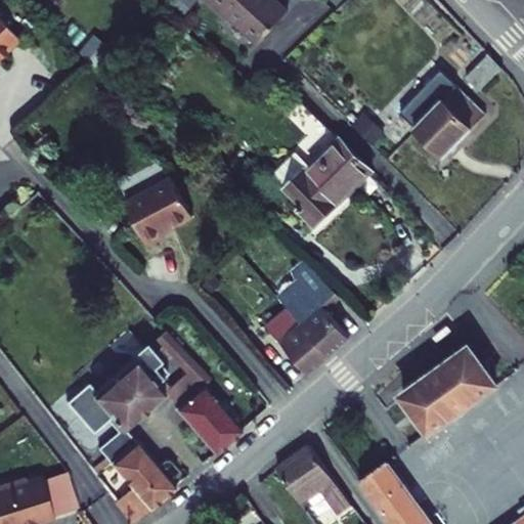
[(209,0),(258,46),(291,10),(279,0),(209,0)]
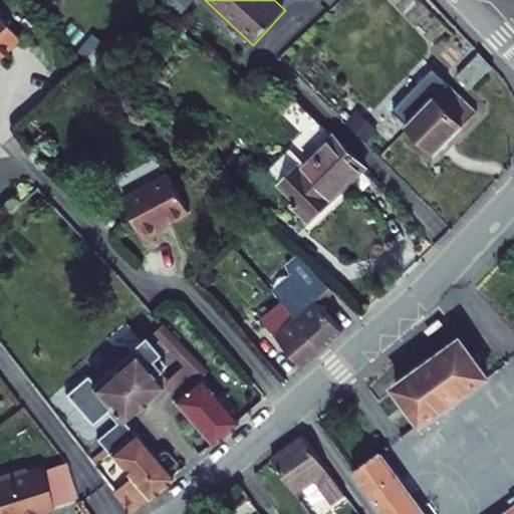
[(0,60),(19,42),(0,22),(0,60)]
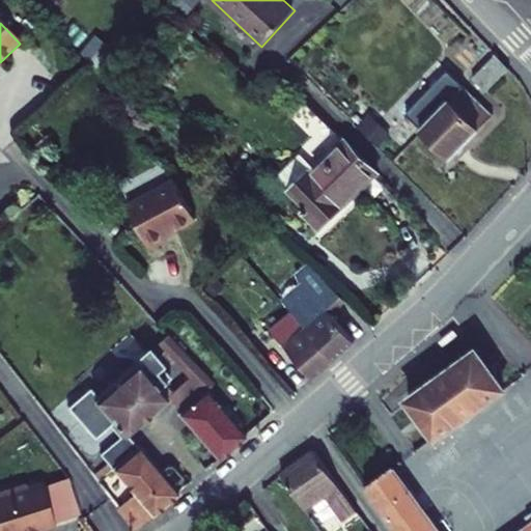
[(509,70),(495,54),(470,78),(484,93),(509,70)]
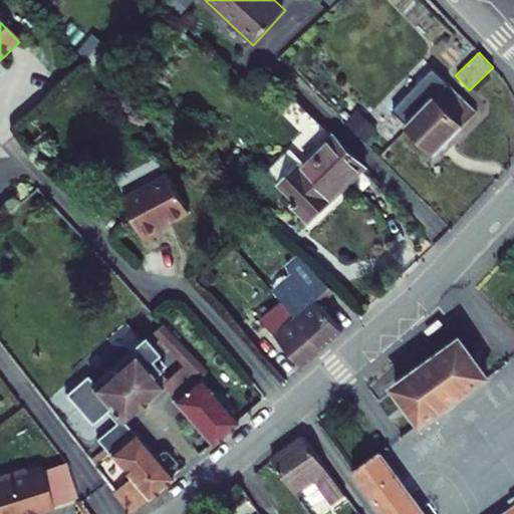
[(404,122),(434,154),(464,123),(476,111),(446,80),(434,68),(423,57),(412,68),(396,83),(407,94),(391,109),(404,122)]
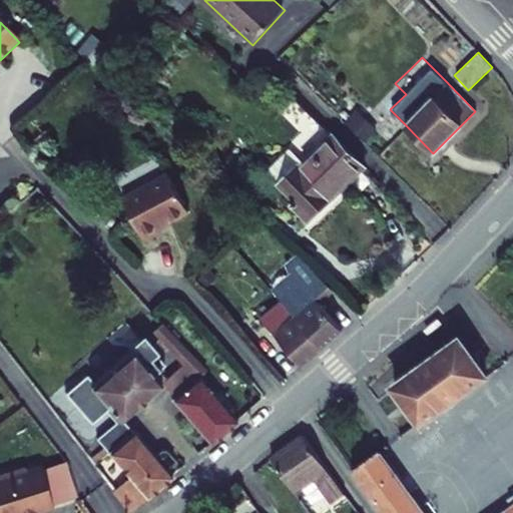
[(341,126),(362,144),(376,127),(355,109),(341,126)]
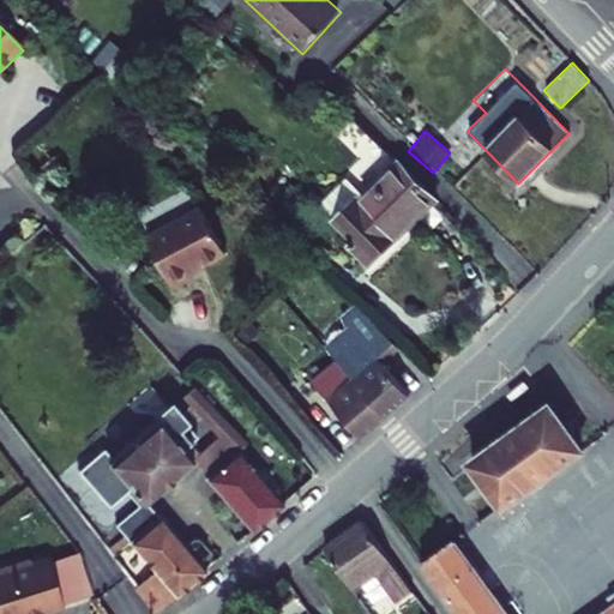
[(365,209),(361,206),(339,227),(362,248),(354,256),(371,274),(440,206),(405,175),(365,209)]
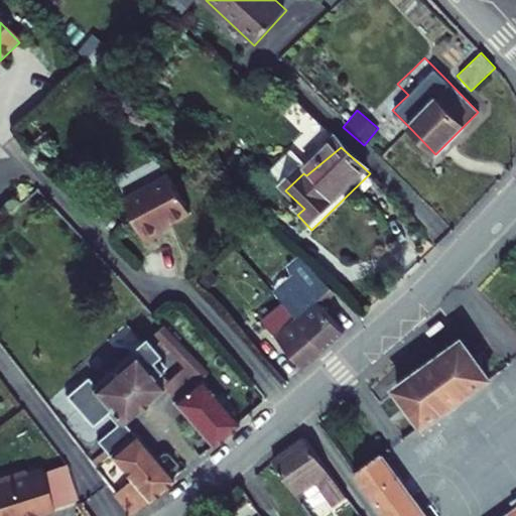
[(161,229),(189,215),(169,176),(123,202),(124,205),(145,244),(164,235),(161,229)]
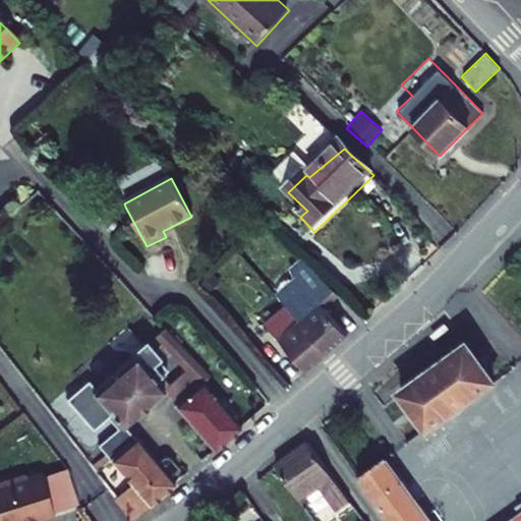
[(124,204),(122,200),(103,211),(106,217),(125,207),(124,204)]
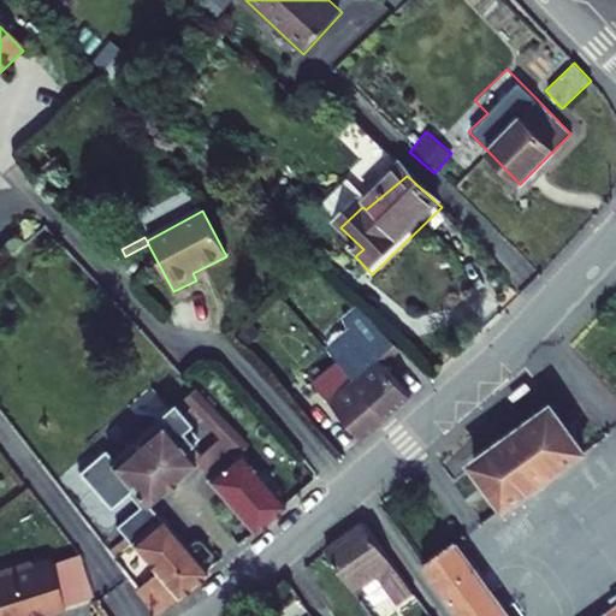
[(342,367),(394,424),(419,401),(388,369),(404,353),(353,307),(326,330),(331,336),(320,344),(342,367)]
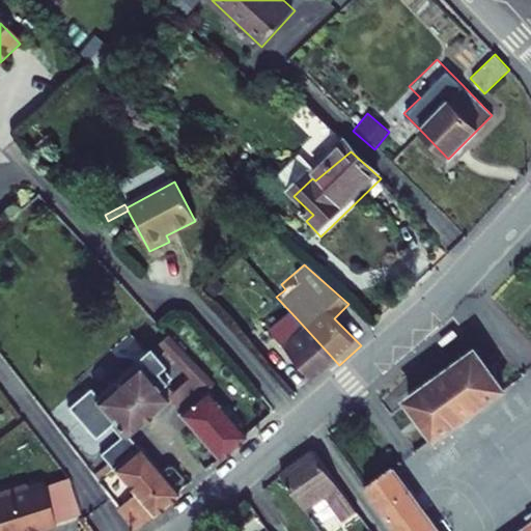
[(339,365),(295,316),(272,334),(316,384),(339,365)]
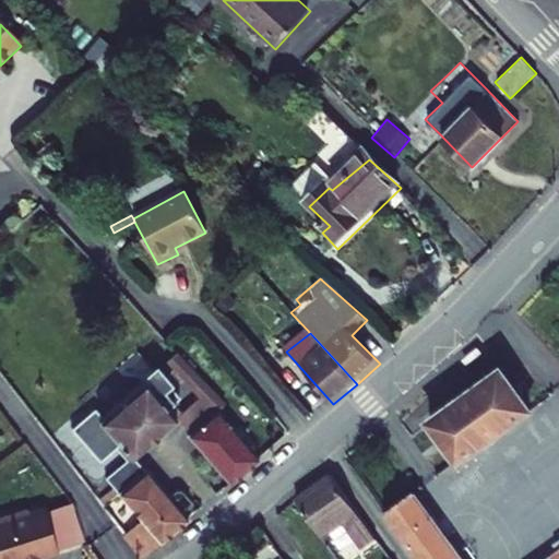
[(224,413),(227,408),(189,367),(179,357),(169,365),(197,396),(204,404),(182,421),(195,438),(191,440),(212,463),(235,489),(265,462),(224,413)]
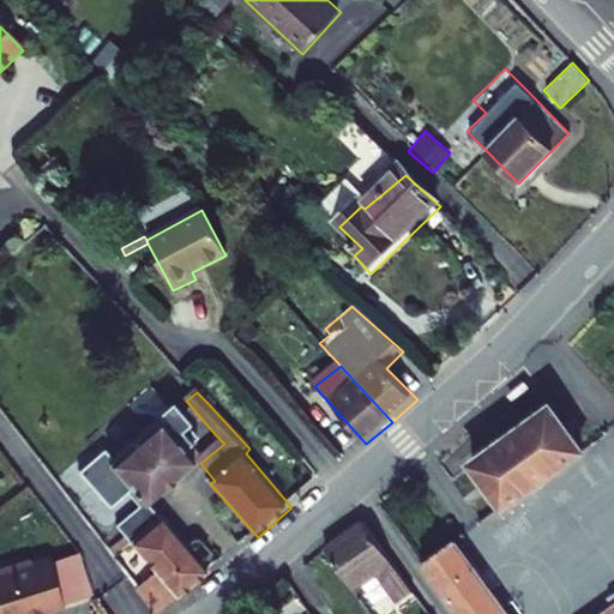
[(148,507),(149,505),(200,463),(191,452),(203,444),(174,411),(114,462),(112,464),(148,507)]
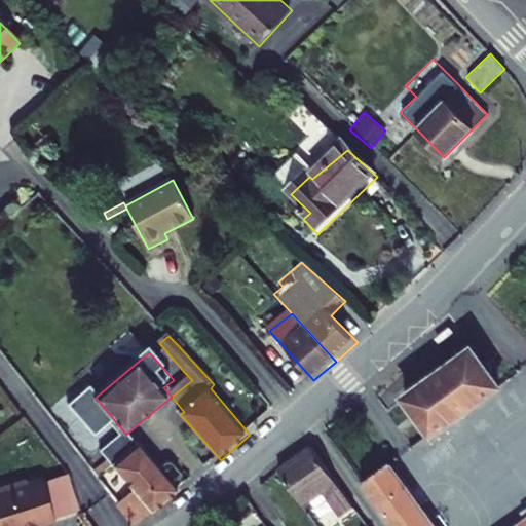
[(481,354),(445,380),(471,416),(505,390),(481,354)]
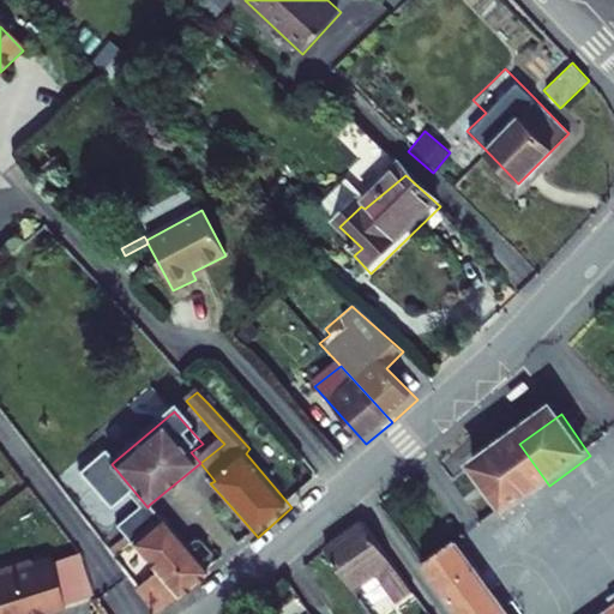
[(511,515),(549,486),(519,444),(480,471),(511,515)]
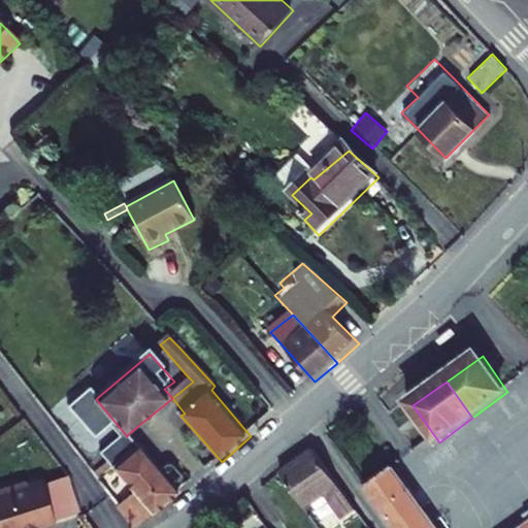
[(98,397),(90,387),(68,405),(94,436),(109,423),(124,440),(102,459),(112,470),(140,448),(128,434),(127,436),(96,399),(98,397)]
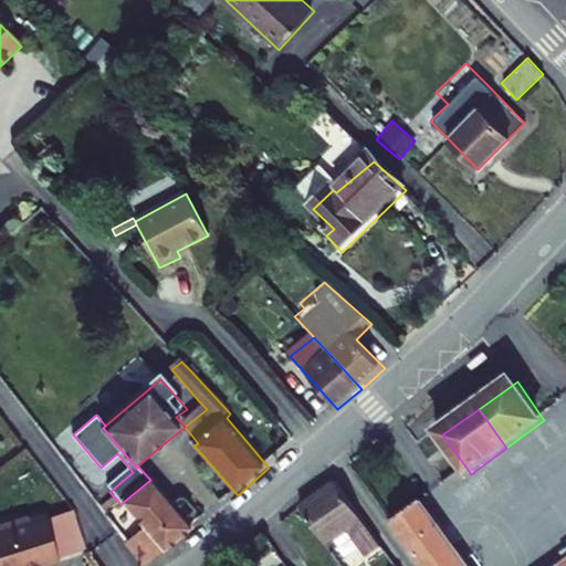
[(152,565),(166,555),(167,556),(197,530),(189,522),(188,521),(176,507),(166,496),(150,480),(121,504),(137,521),(147,534),(130,547),(145,565),(152,565)]
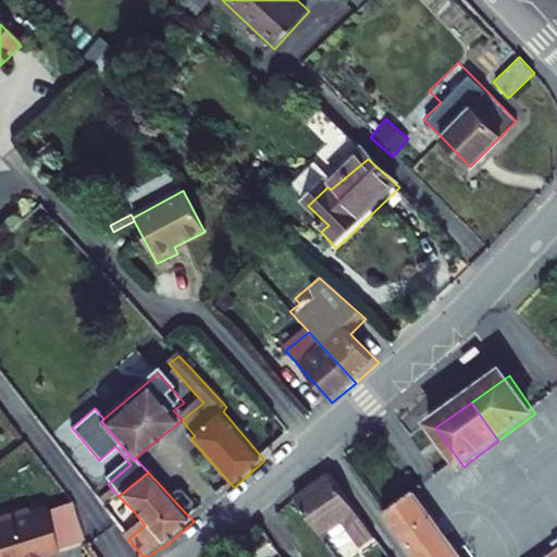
[(363,552),(375,542),(331,482),(296,512),(320,546),(344,527),(363,552)]
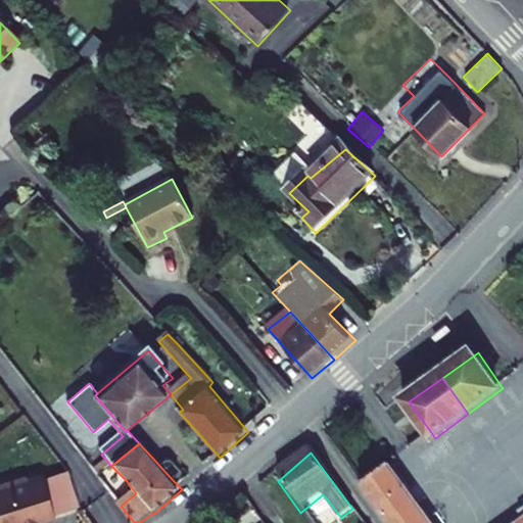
[(167,465),(162,469),(174,481),(182,473),(175,465),(174,465),(174,464),(173,464),(172,464),(171,464),(170,464),(169,464),(168,465),(167,465)]
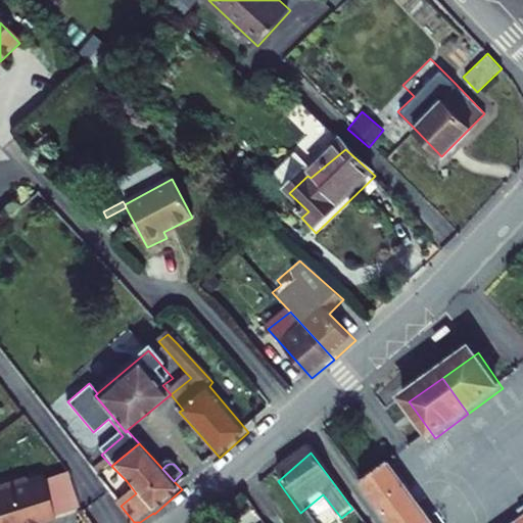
[(433,522),(393,468),(366,486),(391,522),(433,522)]
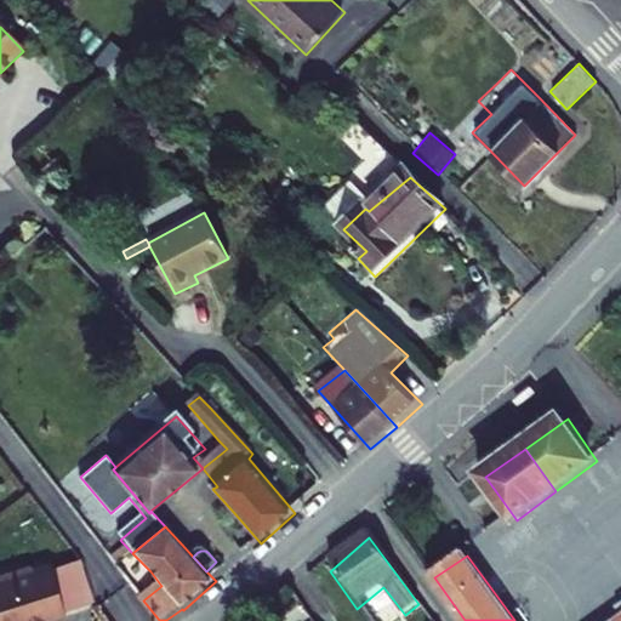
[(0,587),(0,620),(44,620),(47,620),(46,620),(52,620),(68,615),(66,609),(90,599),(75,563),(50,574),(47,568),(28,575),(23,574),(3,582),(4,586),(0,587)]
